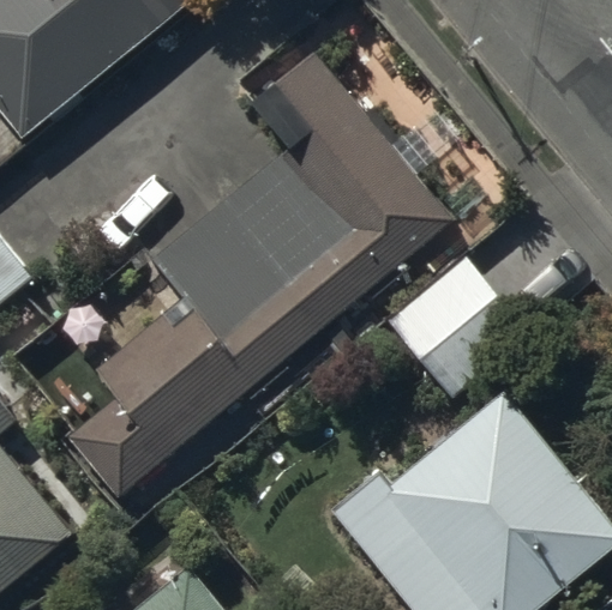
[(0,107),(22,134),(189,0),(0,0),(0,107)]
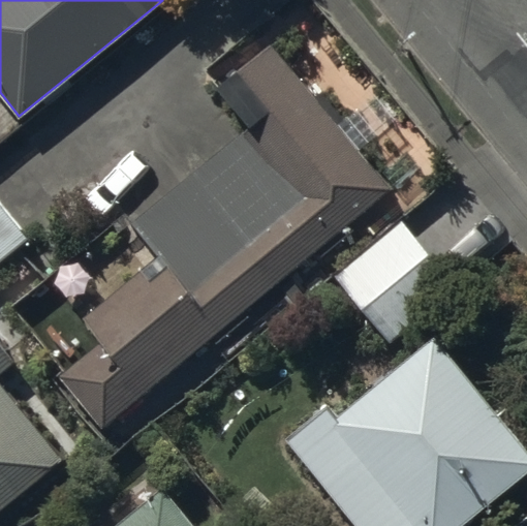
[(251,124),(189,176),(277,281),(391,188),(270,43),(219,85),(251,124)]
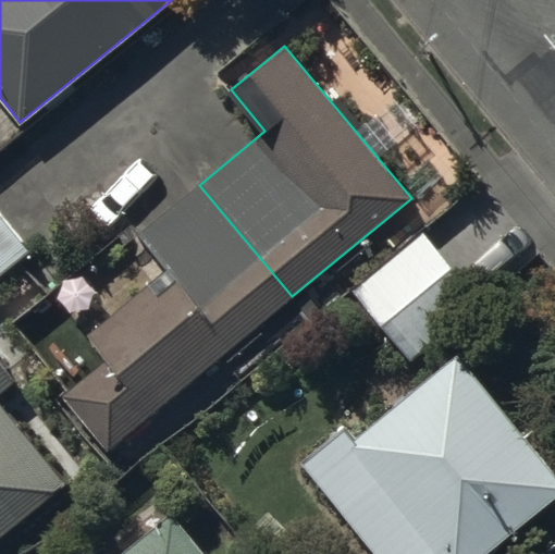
[(292,296),(199,185),(138,235),(167,269),(86,334),(107,359),(62,396),(107,448),(292,296)]
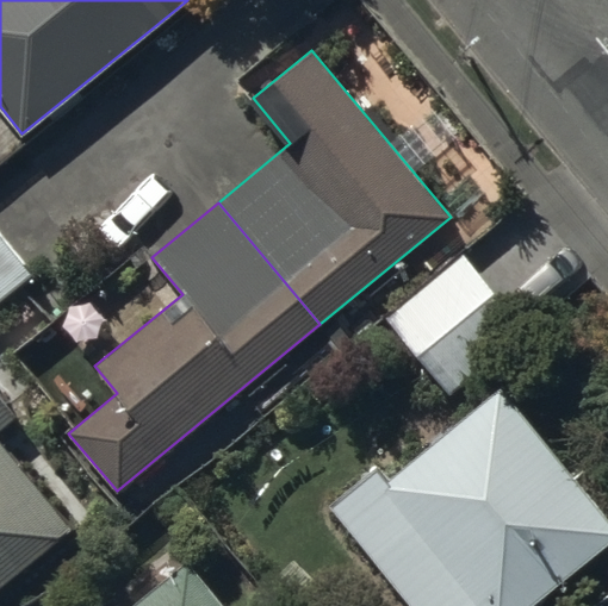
[(0,299),(31,274),(0,235),(0,299)]
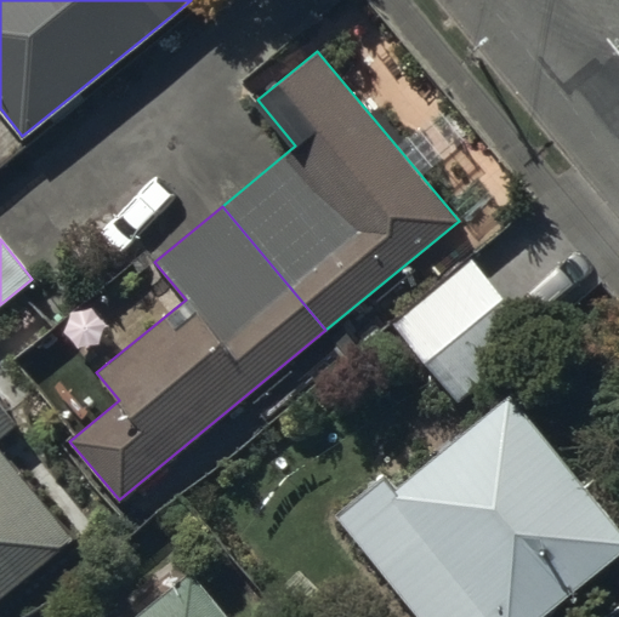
[(393,325),(458,401),(535,336),(472,260),(393,325)]
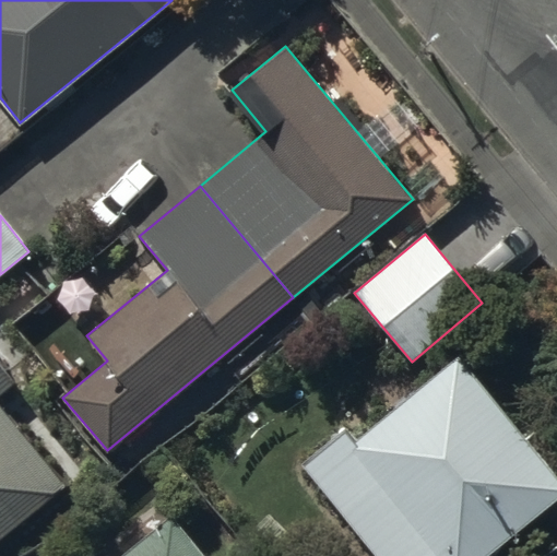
[(357,438),(345,425),(298,462),(375,555),(481,555),(556,494),(556,476),(459,356),(357,438)]
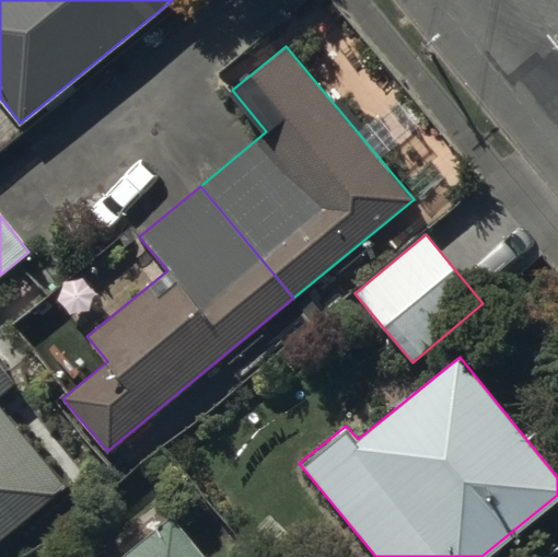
[(0,394),(16,382),(0,361),(0,540),(66,486),(0,407),(0,394)]
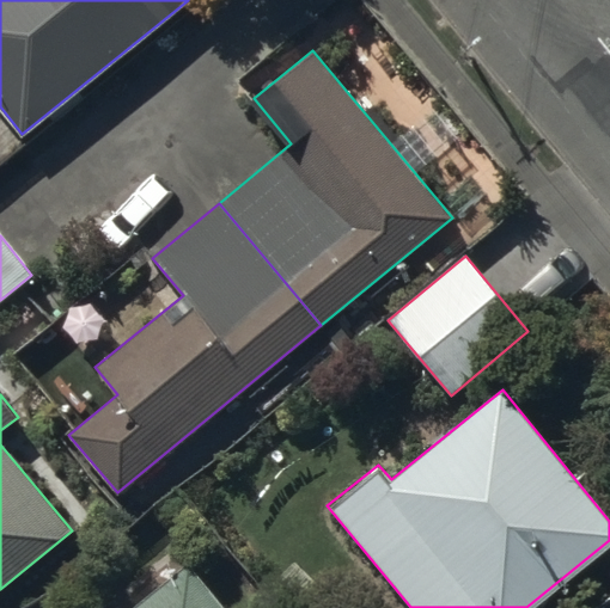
[(226,607),(189,562),(130,607),(226,607)]
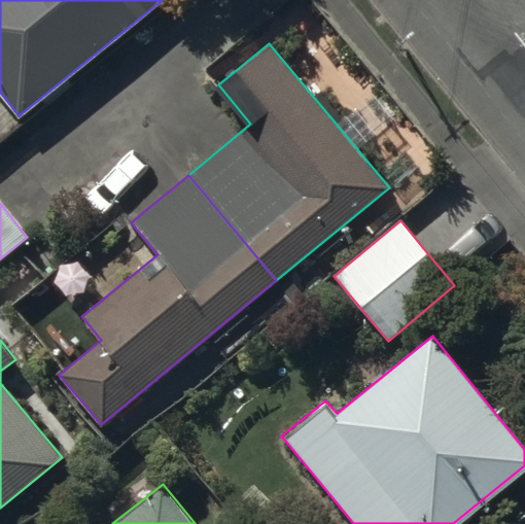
All buildings are outlined.
